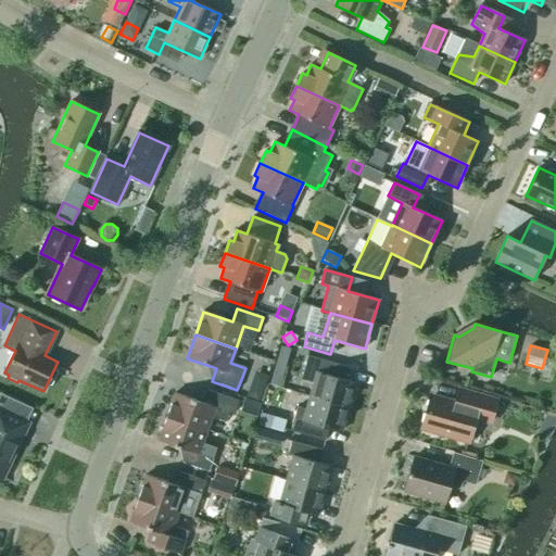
[(285,367),(290,349),(281,346),(276,365),(285,367)]
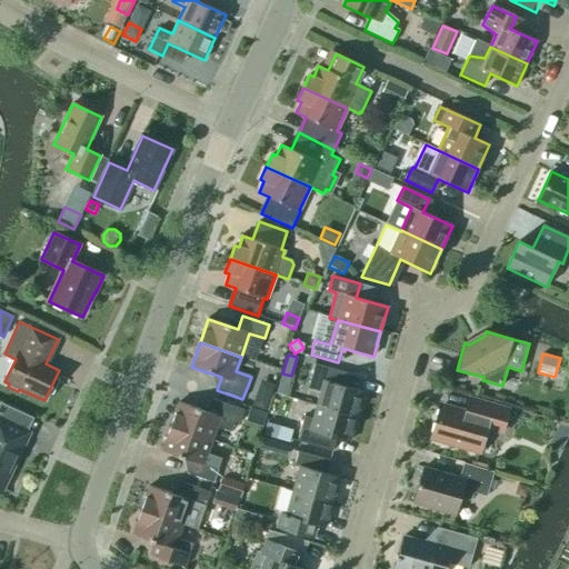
[(321,392),(317,406),(357,417),(363,392),(350,389),(355,376),(315,365),(308,389),(321,392)]
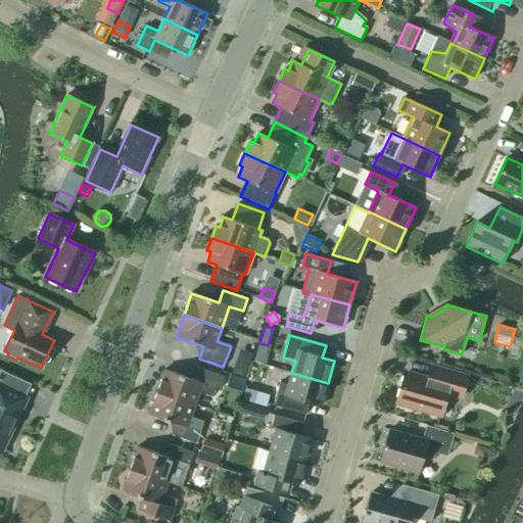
[(232,373),(245,377),(247,369),(234,365),(232,373)]
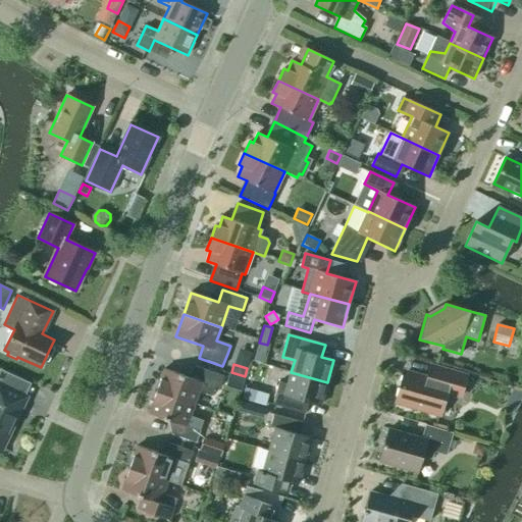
[(157,390),(195,405),(199,392),(212,397),(215,387),(219,388),(223,376),(196,367),(192,378),(164,369),(157,390)]
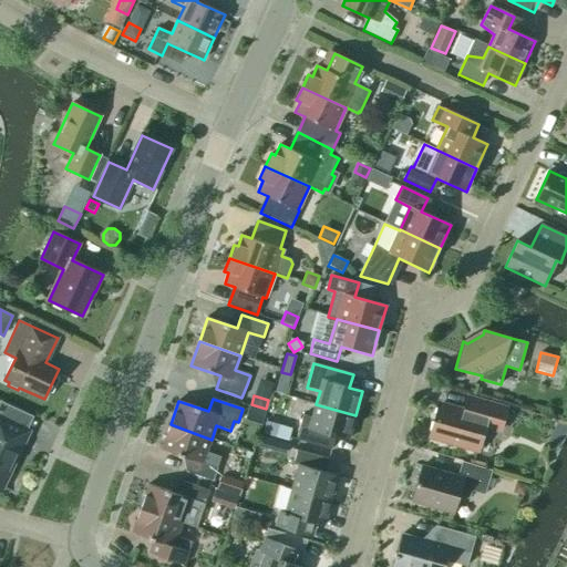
[(30,431),(28,430),(33,418),(0,402),(0,401),(0,486),(3,488),(30,431)]
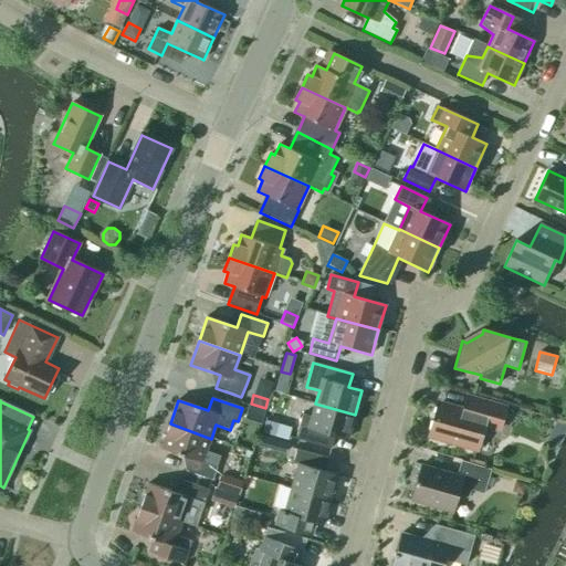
[(504,408),(478,400),(473,413),(439,405),(430,436),(477,449),(483,425),(499,429),(504,408)]
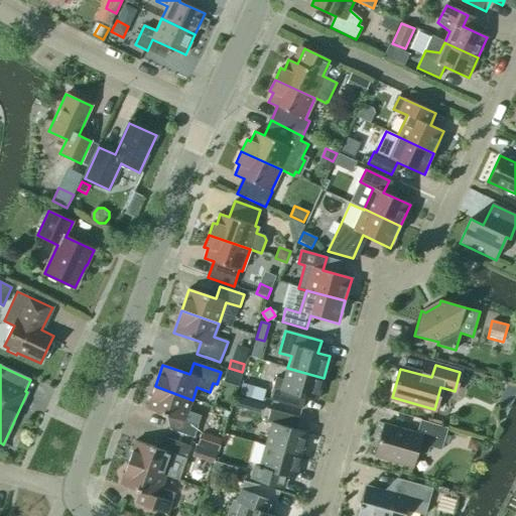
[(317,400),(324,378),(287,368),(284,380),(276,378),(269,400),(301,409),(305,397),(317,400)]
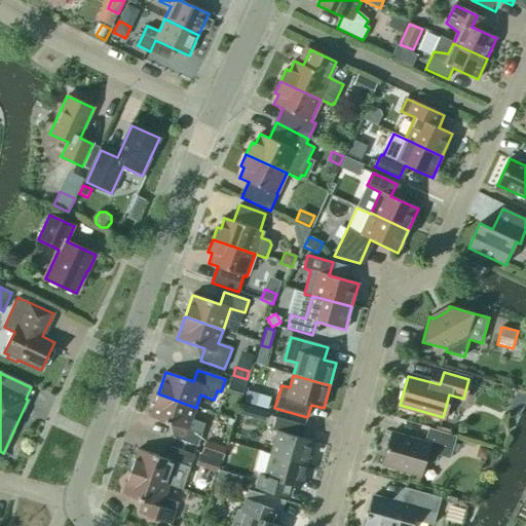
[(246,391),(242,403),(256,406),(259,395),(246,391)]
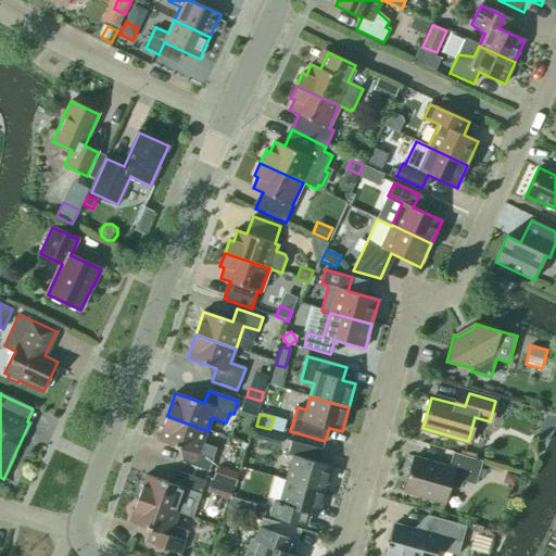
[(199,454),(207,431),(167,416),(159,440),(187,451),(182,463),(209,472),(213,459),(199,454)]
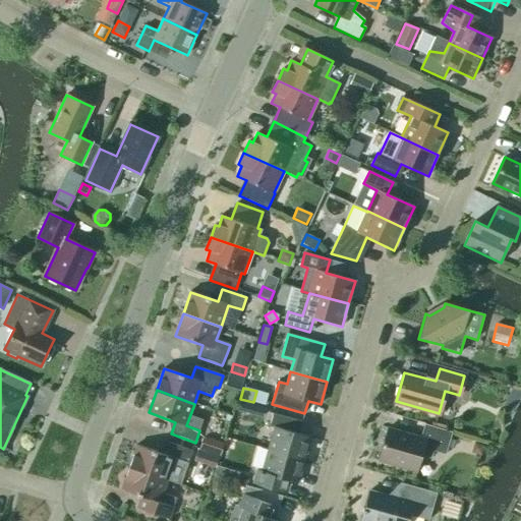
[(249,414),(263,417),(266,408),(252,404),(249,414)]
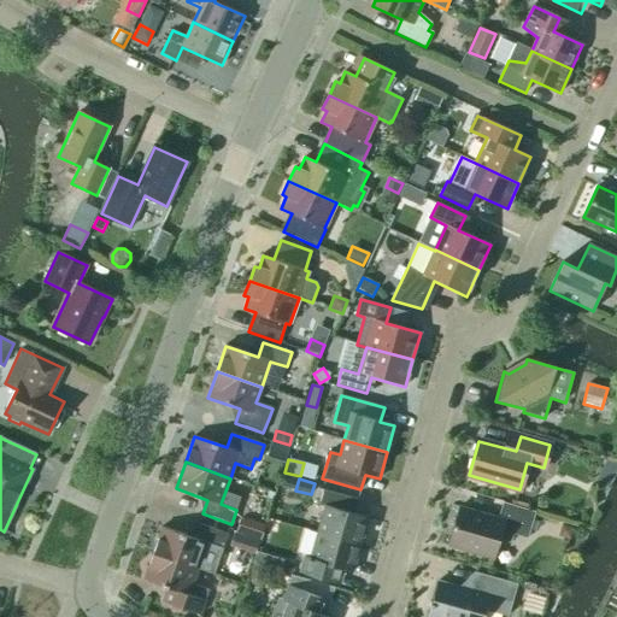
[(317,533),(360,545),(368,518),(353,515),(358,500),(323,491),(319,505),(324,506),(317,533)]
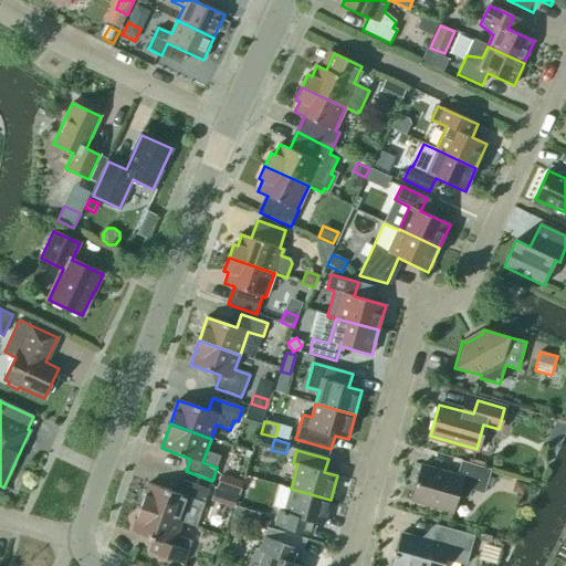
[(457,477),(421,465),(411,501),(453,513),(458,495),(469,498),(471,490),(484,494),(491,470),(461,461),(457,477)]
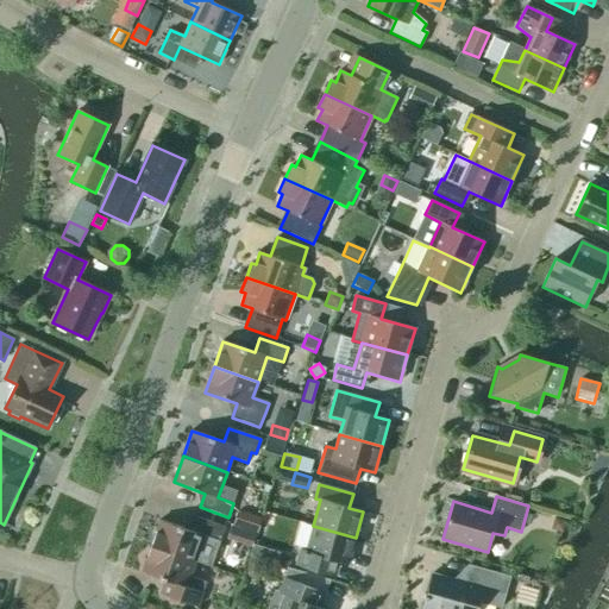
[(262,519),(238,510),(232,526),(257,534),(262,519)]
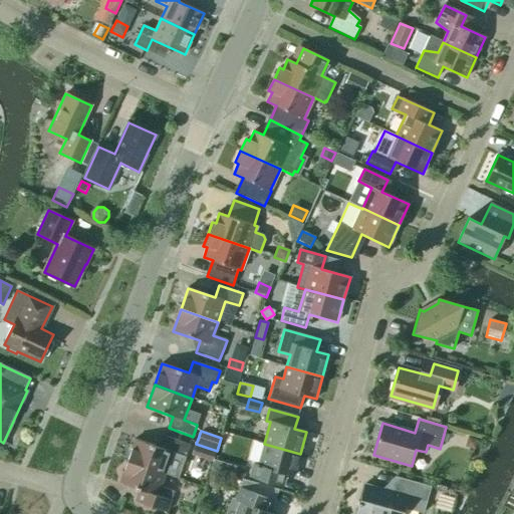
[(479,439),(469,436),(466,446),(475,449),(479,439)]
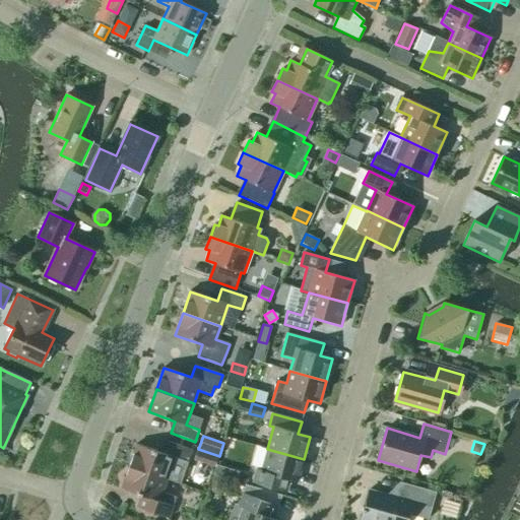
[(137,444),(129,466),(167,479),(172,466),(185,471),(192,450),(168,442),(164,454),(137,444)]
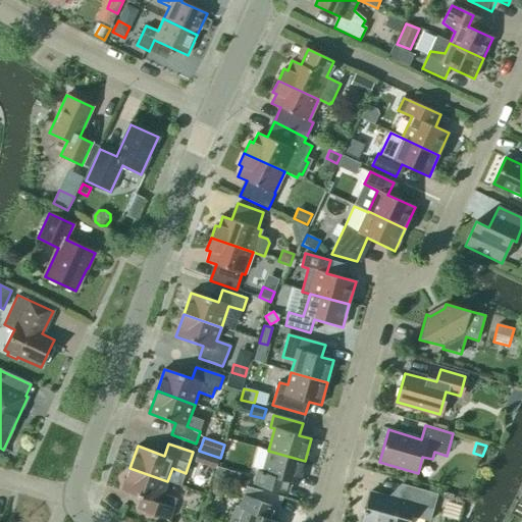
[(299,483),(305,461),(268,451),(262,473),(257,471),(254,484),(283,492),(286,480),(299,483)]
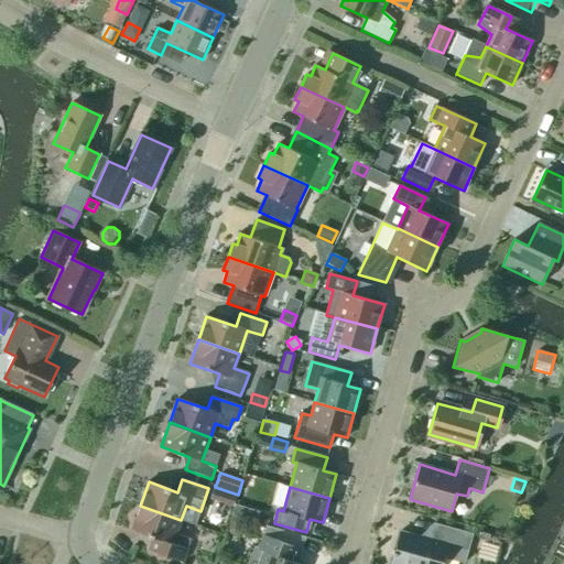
[(231,516),(240,518),(243,508),(235,505),(231,516)]
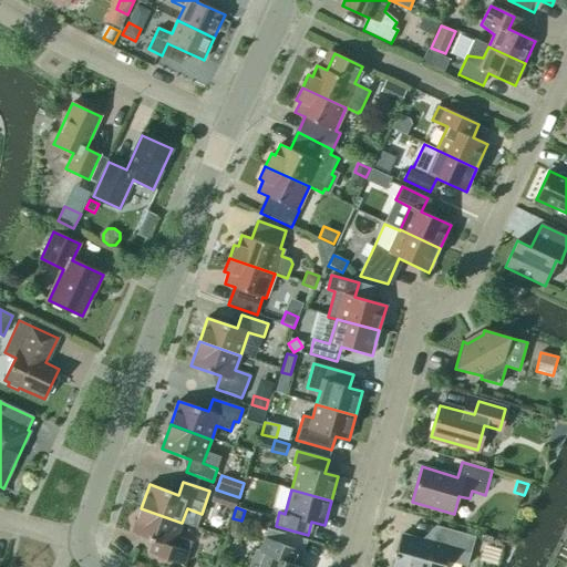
[(182,523),(141,508),(132,533),(162,543),(157,556),(184,565),(188,552),(192,543),(177,537),(182,523)]
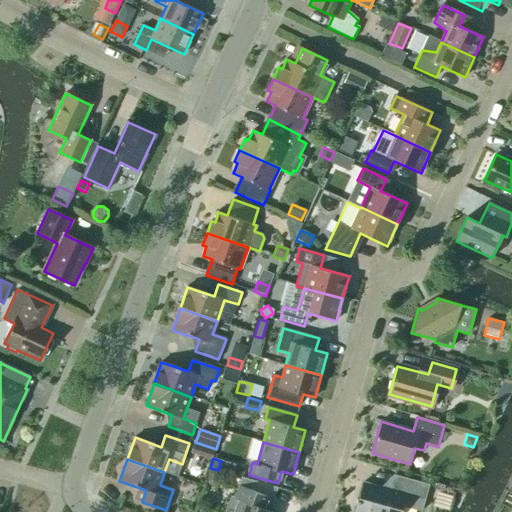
[(394,491),(363,483),(358,500),(357,500),(356,504),(357,504),(355,511),(400,511),(402,506),(422,511),(429,485),(398,476),(394,491)]
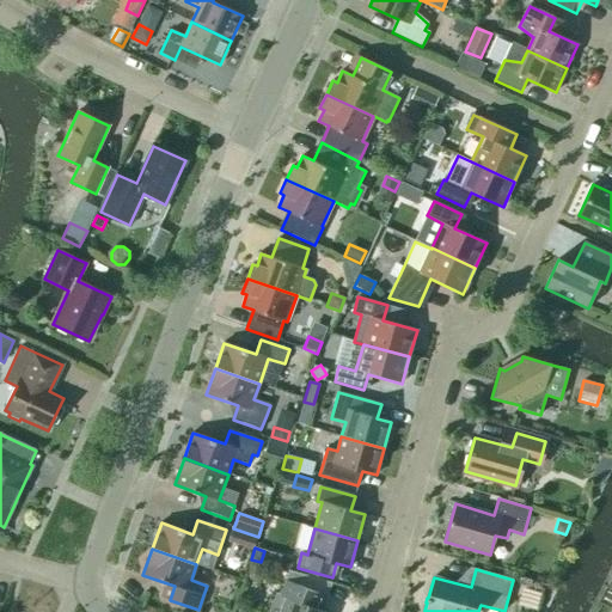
[(268,611),(324,611),(314,609),(320,594),(287,581),(281,595),(276,593),(268,611)]
